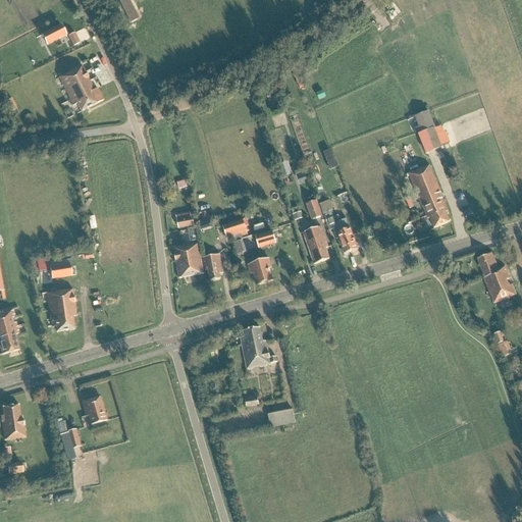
[(123,0),(119,2),(129,24),(139,20),(128,0),(123,0)]
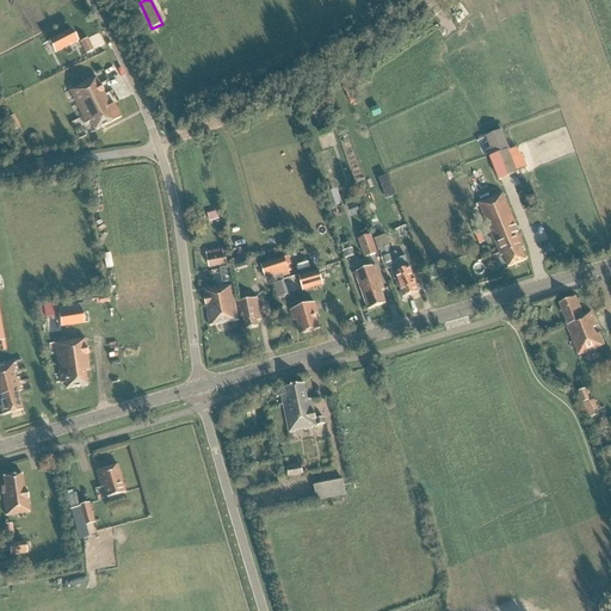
[(71,31),(49,42),(55,54),(78,42),(71,31)]
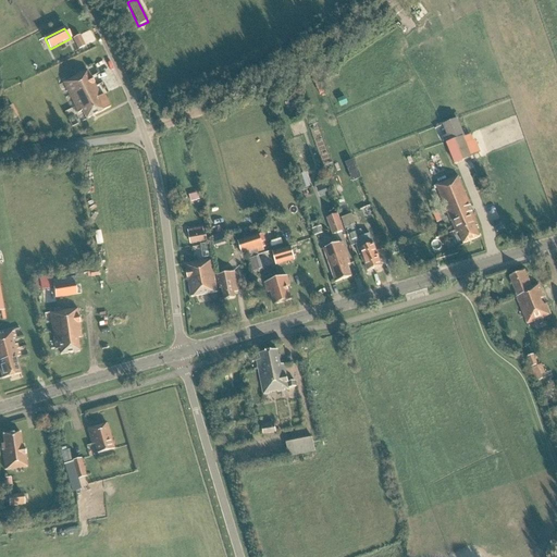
[(85,47),(81,36),(73,39),(78,50),(85,47)]
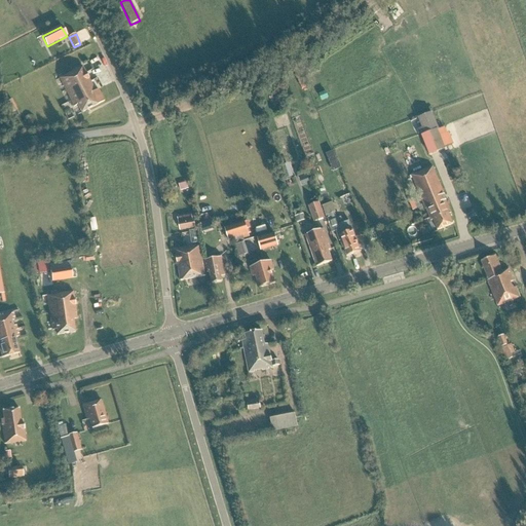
[(104,102),(99,90),(95,91),(88,79),(85,81),(83,75),(85,74),(82,67),(60,79),(74,108),(77,106),(81,114),(104,102)]
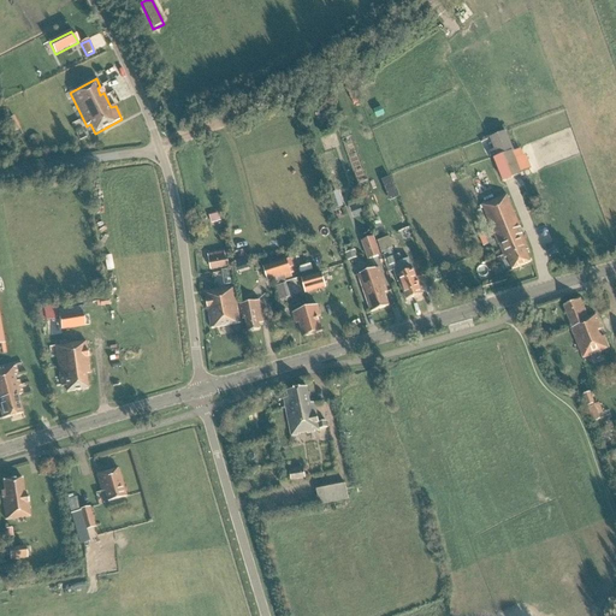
[(6,122),(3,123),(9,136),(12,135),(17,132),(11,119),(6,122)]
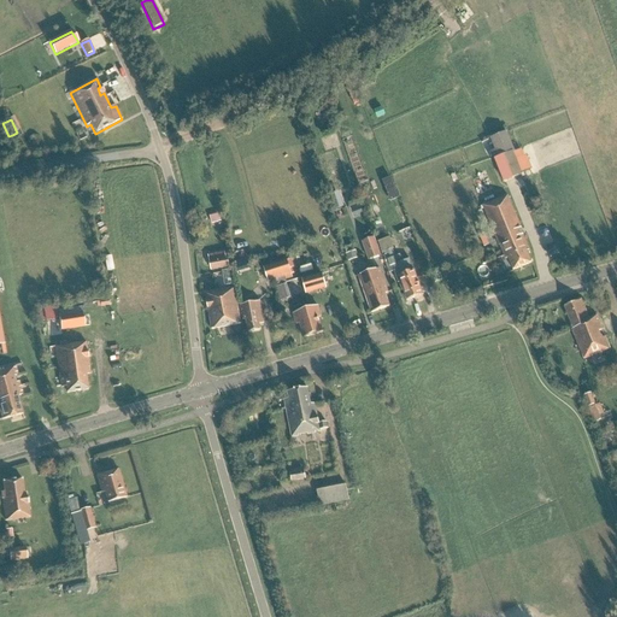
[(494,151),(488,153),(491,159),(493,158),(504,182),(522,175),(530,171),(524,157),(523,158),(519,150),(515,152),(506,131),(489,139),(492,147),(494,151)]
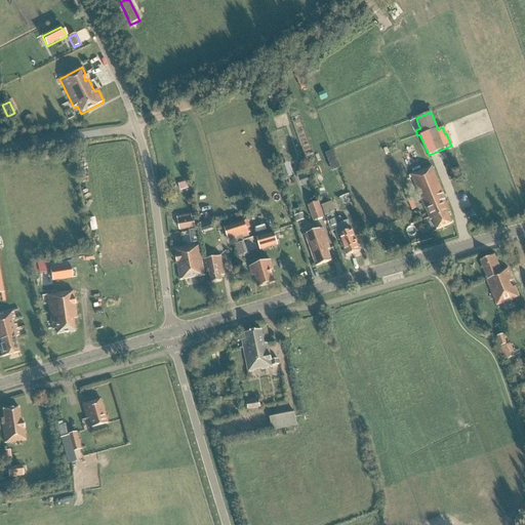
[(284,166),(286,179),(292,178),(289,165),(284,166)]
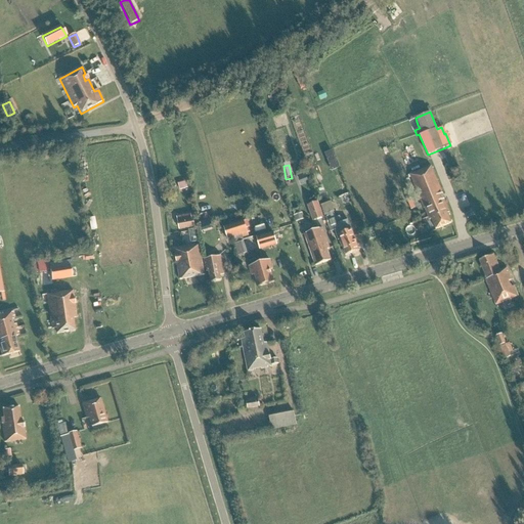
[(436,230),(451,224),(447,214),(449,213),(441,194),(442,194),(430,167),(409,175),(424,209),(425,209),(430,221),(431,220),(436,230)]
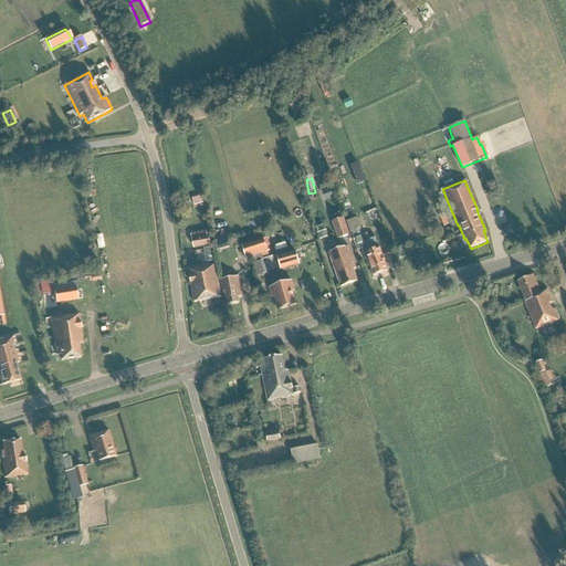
[(192,199),(195,206),(202,203),(201,197),(192,199)]
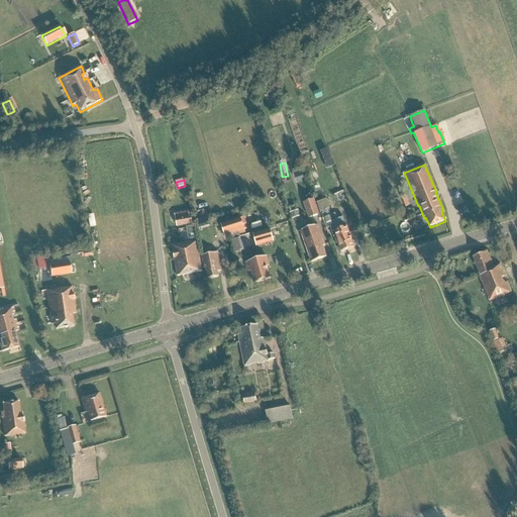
[(333,198),(336,207),(343,205),(347,217),(351,216),(347,203),(346,203),(343,195),(333,198)]
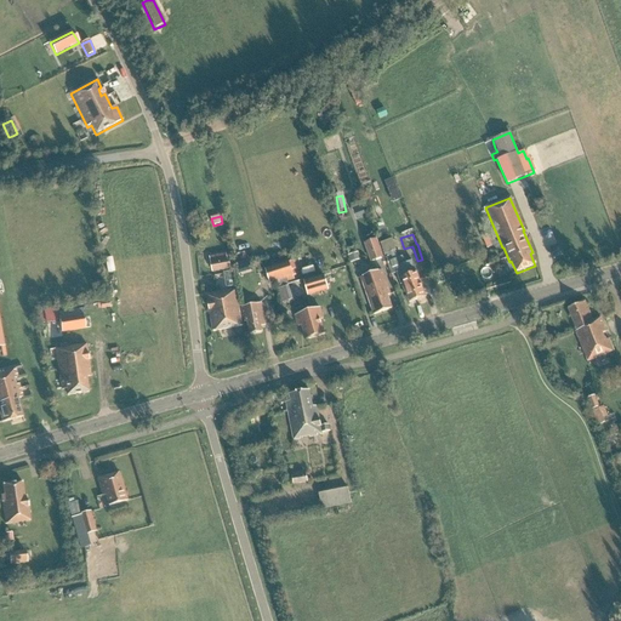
[(383,258),(377,239),(364,244),(371,263),(383,258)]
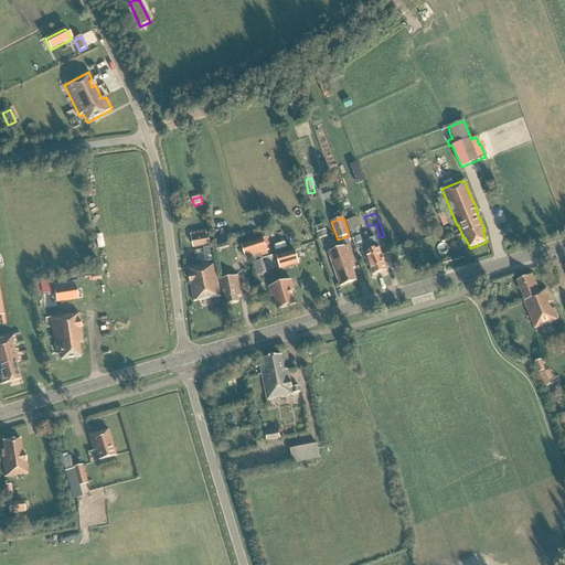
[(368,259),(373,276),(386,270),(375,238),(369,241),(366,235),(361,236),(355,220),(347,223),(360,262),(368,259)]
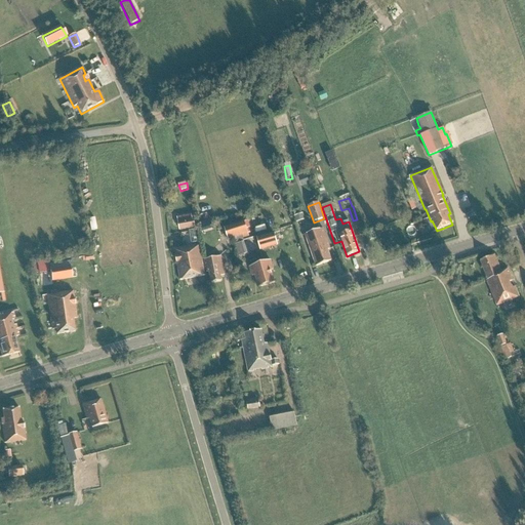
[(301,214),(299,209),(293,211),(297,223),(305,220),(303,214),(301,214)]
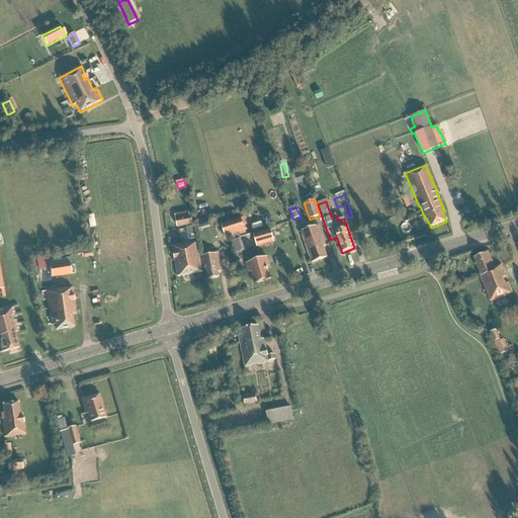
[(188,212),(175,216),(177,228),(192,225),(191,218),(189,218),(188,212)]
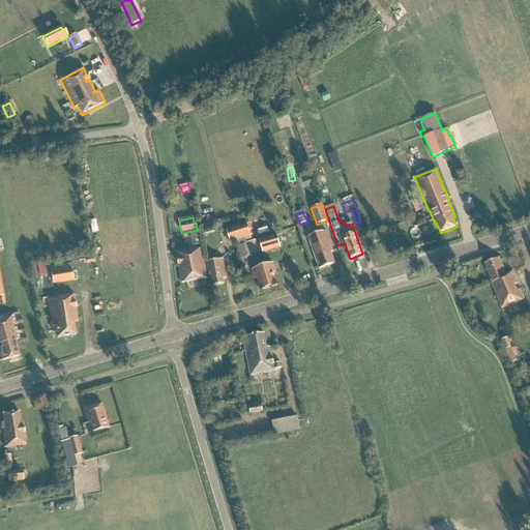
[(213,221),(200,225),(202,235),(216,232),(213,221)]
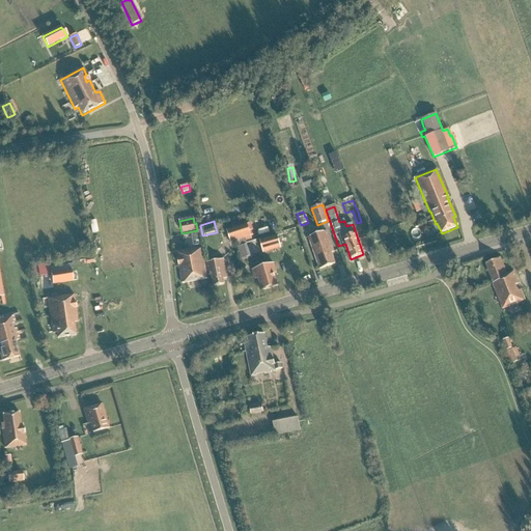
[(248,241),(252,240),(247,224),(227,231),(231,243),(247,238),(248,241)]
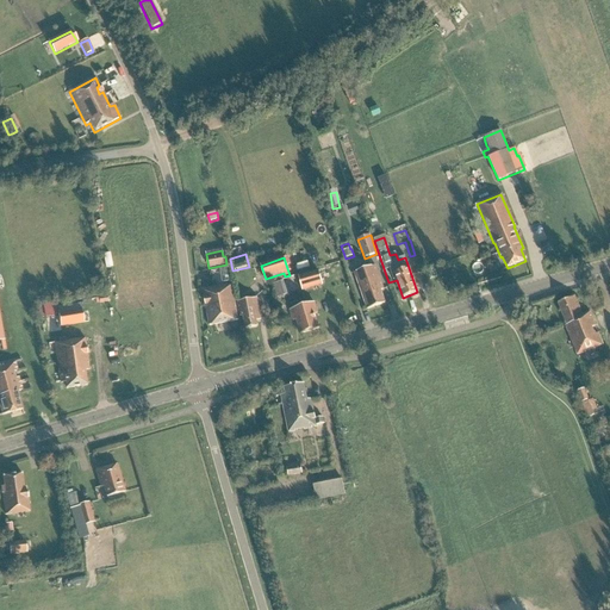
[(367,310),(385,304),(380,292),(384,291),(375,267),(354,274),(367,310)]
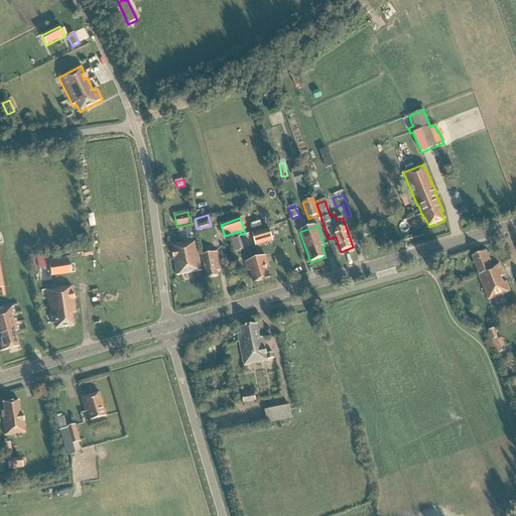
[(256,246),(272,241),(269,230),(252,235),(256,246)]
